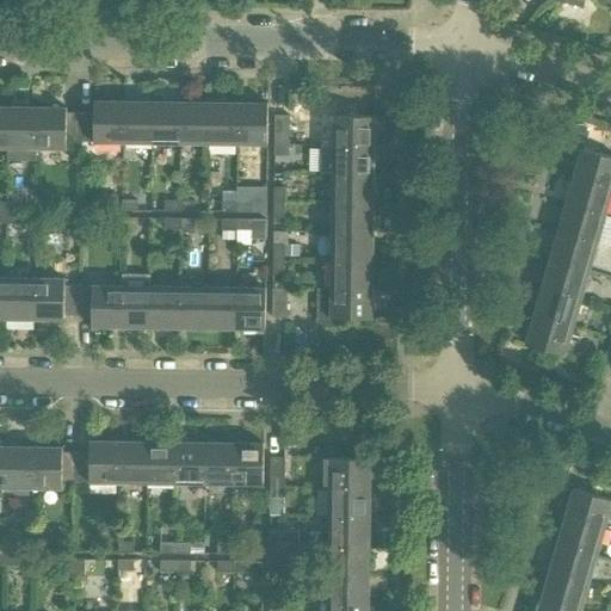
[(93,113),(79,113),(79,142),(93,142),(93,143),(123,143),(123,102),(93,102),(93,113)]
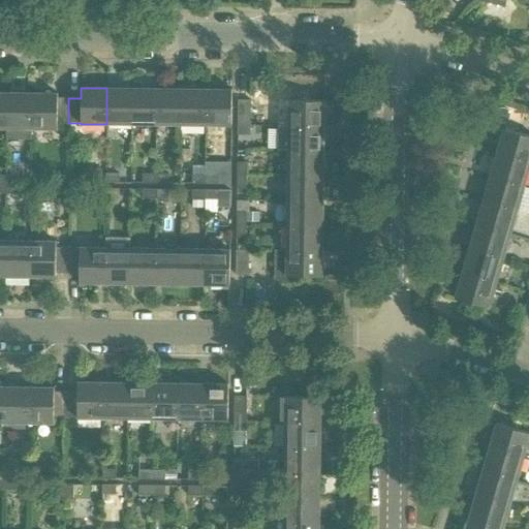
[(131,89),(106,88),(106,124),(131,124),(131,89)]
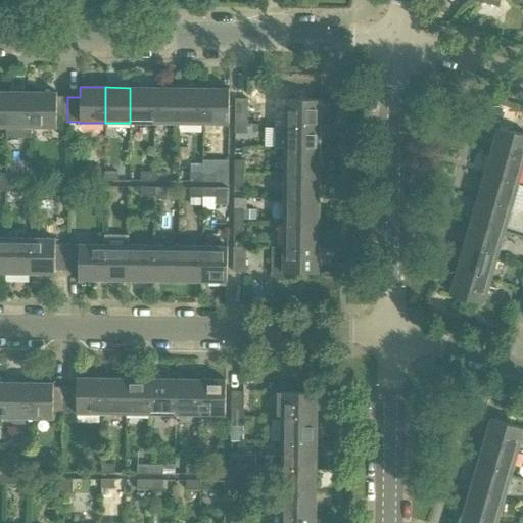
[(154,88),(130,88),(130,123),(154,123),(154,88)]
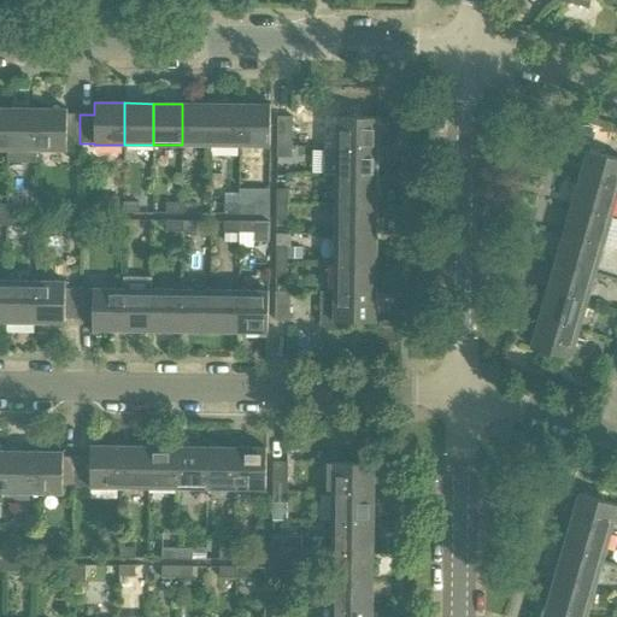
[(211,104),(182,104),(182,145),(211,146),(211,104)]
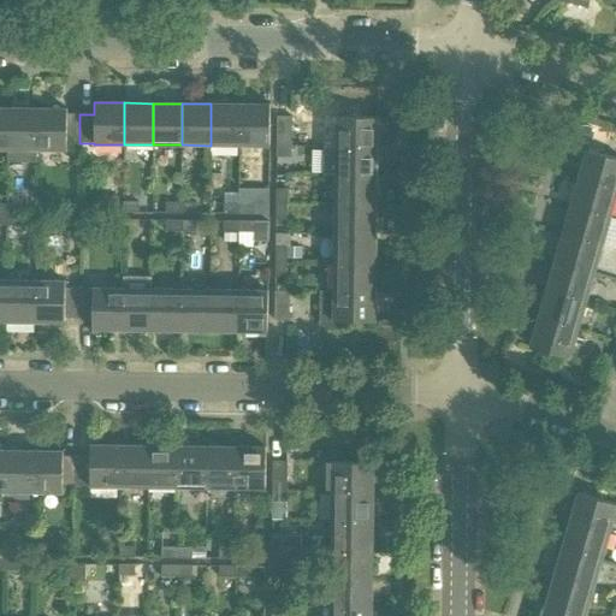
[(240,104),(211,104),(211,146),(240,146),(240,104)]
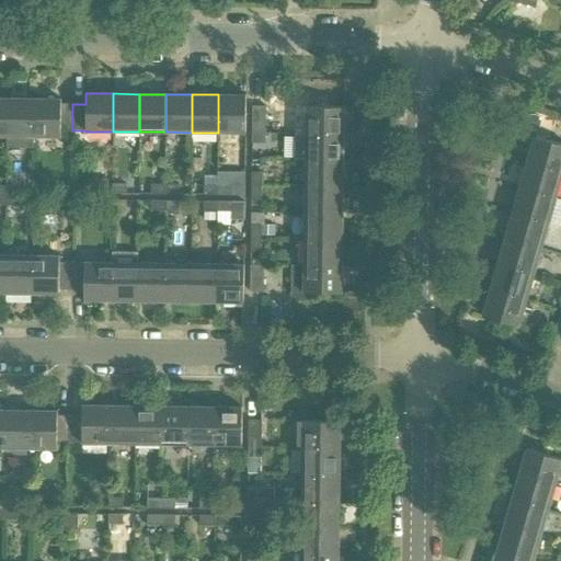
[(245,95),(218,94),(218,133),(245,133),(245,95)]
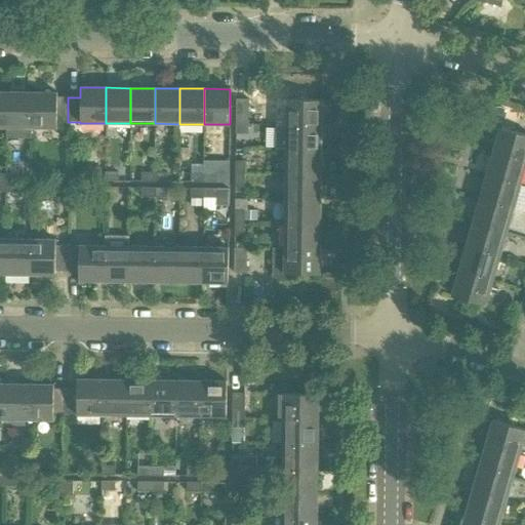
[(6,92),(6,127),(6,138),(31,138),(31,128),(31,92),(6,92)]
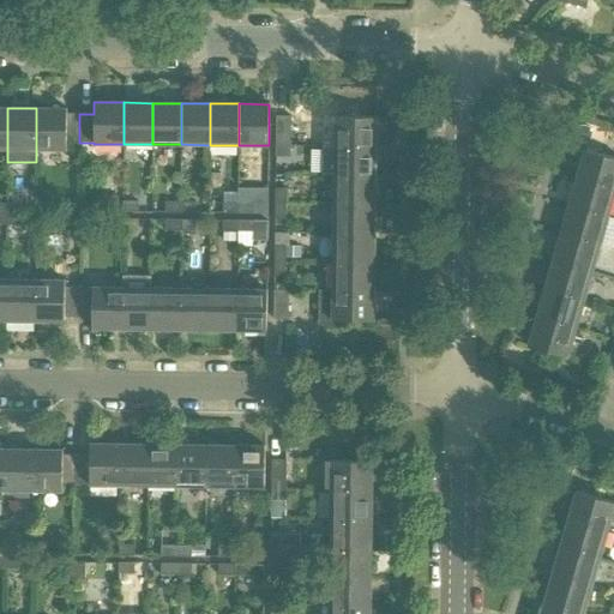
[(79,143),(79,114),(67,113),(67,109),(36,108),(36,150),(66,150),(66,143),(79,143)]
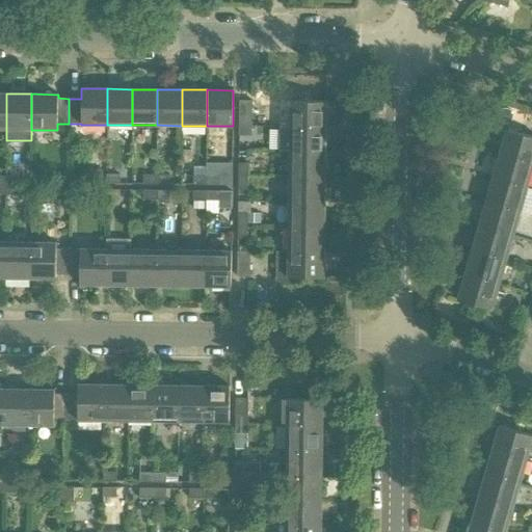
[(239,101),(239,126),(251,127),(251,101),(239,101)]
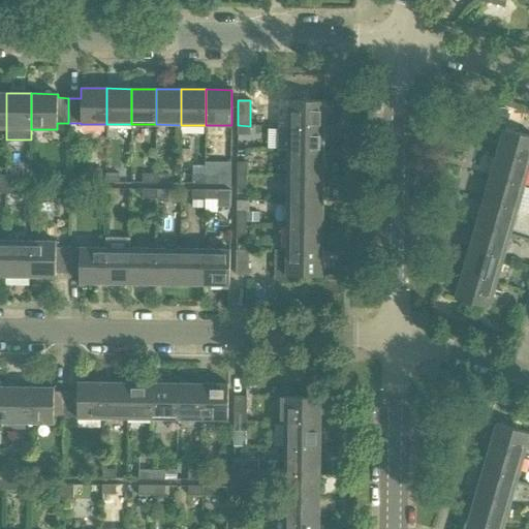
[(288,100),(288,126),(323,127),(323,101),(288,100)]
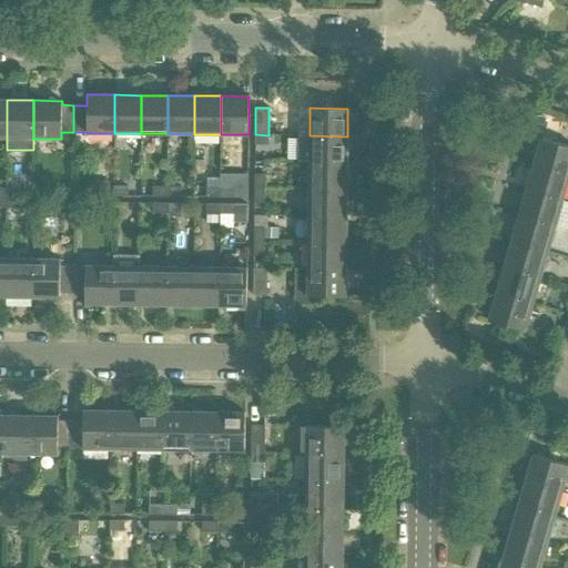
[(269,135),(255,134),(255,145),(269,145),(269,135)]
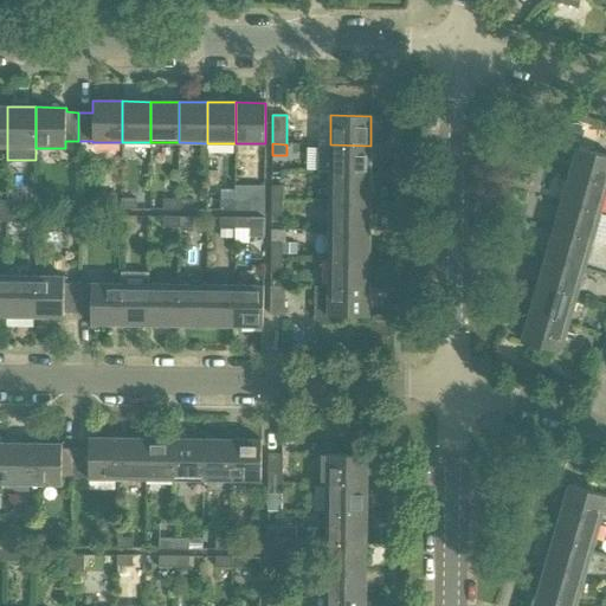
[(330,144),(329,173),(371,174),(371,146),(330,144)]
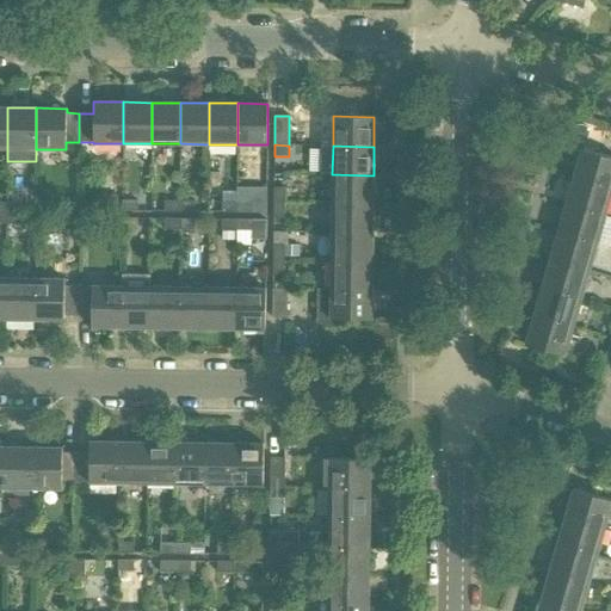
[(610,156),(581,149),(573,177),(610,187),(610,156)]
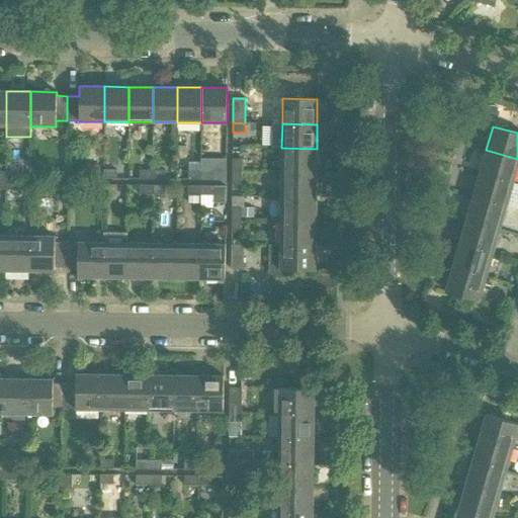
[(281,148),(281,173),(316,173),(317,149),(281,148)]
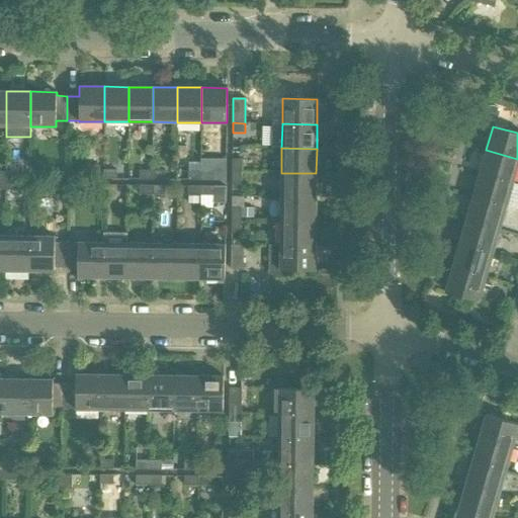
[(517,159),(486,150),(479,173),(513,183),(517,164),(517,159)]
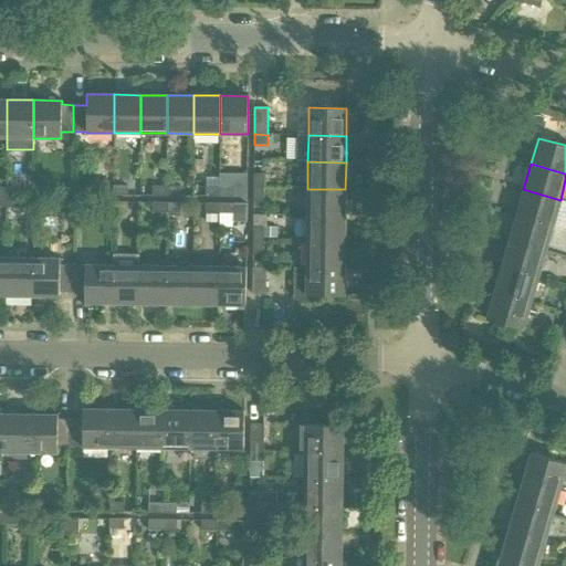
[(253,174),(253,188),(263,188),(263,174),(253,174)]
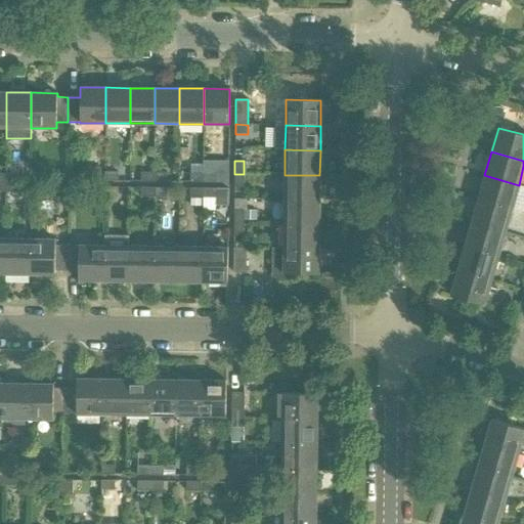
[(101,167),(91,167),(91,177),(101,178),(101,167)]
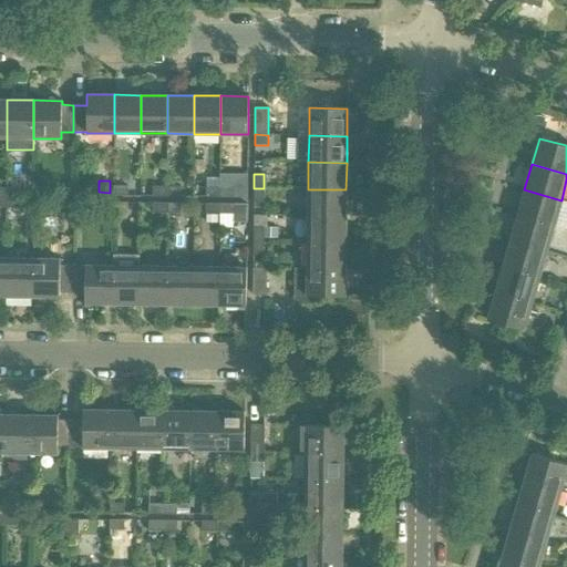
[(113,196),(127,196),(127,186),(113,186),(113,196)]
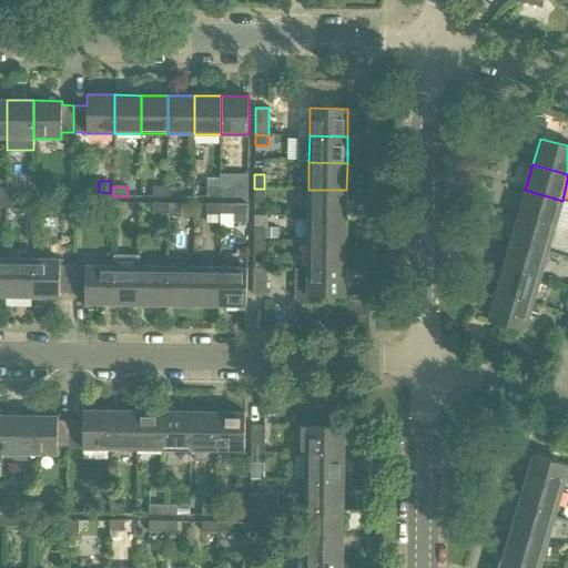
[(153,196),(166,196),(166,188),(153,186),(153,196)]
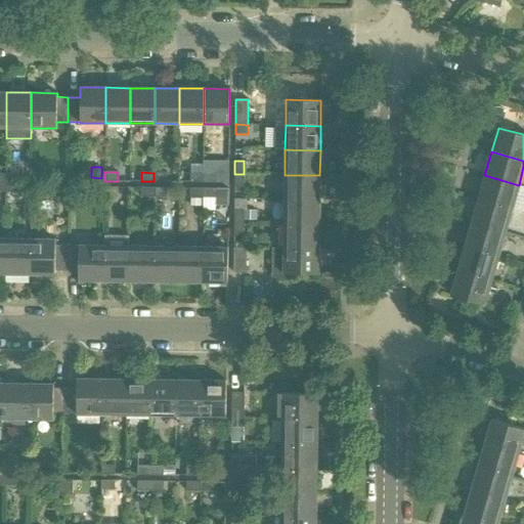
[(154,173),(154,181),(167,182),(167,173),(154,173)]
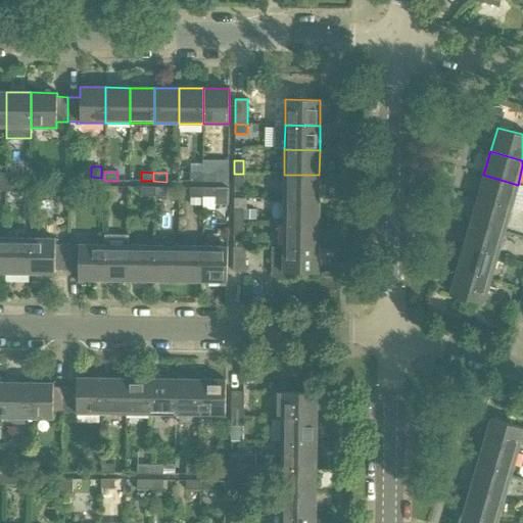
[(190,182),(202,182),(202,173),(190,173),(190,182)]
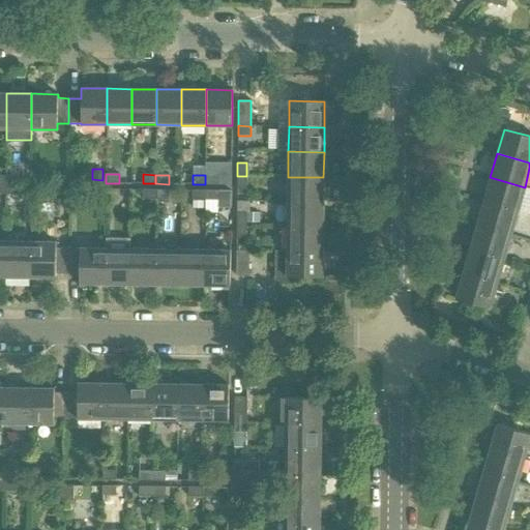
[(205,175),(205,184),(218,184),(218,175),(205,175)]
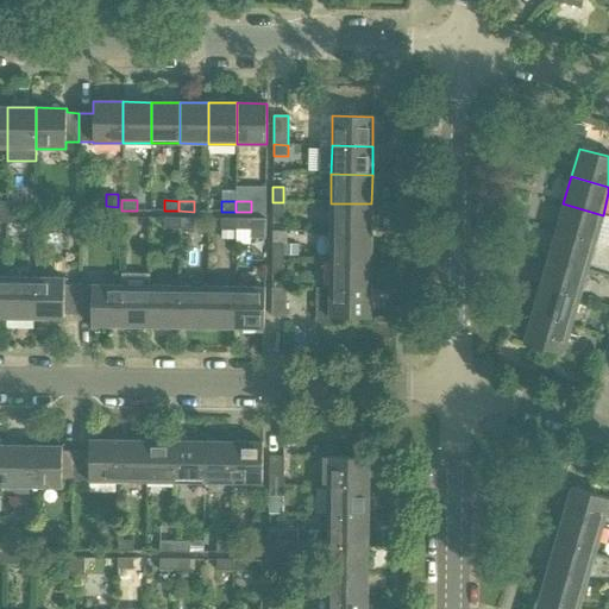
[(7,202),(6,213),(22,213),(22,202),(7,202)]
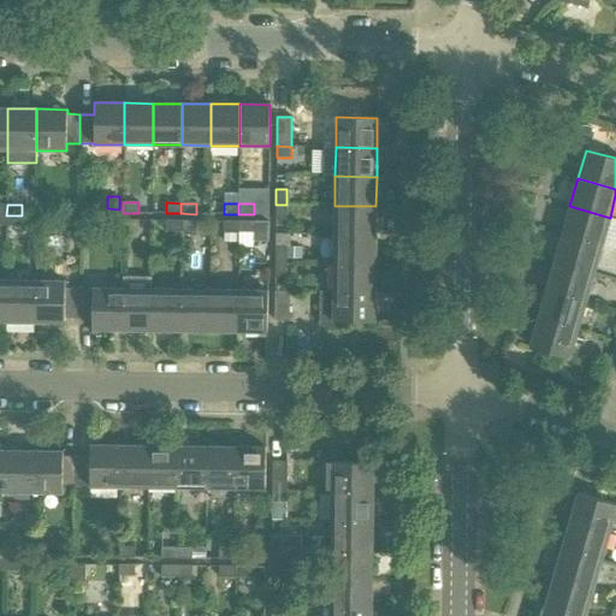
[(286,205),(276,205),(276,219),(286,219),(286,205)]
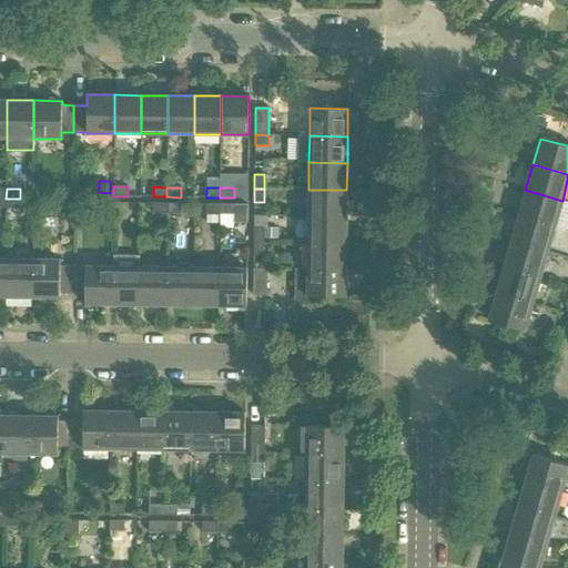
[(308,190),(308,216),(346,216),(346,190),(308,190)]
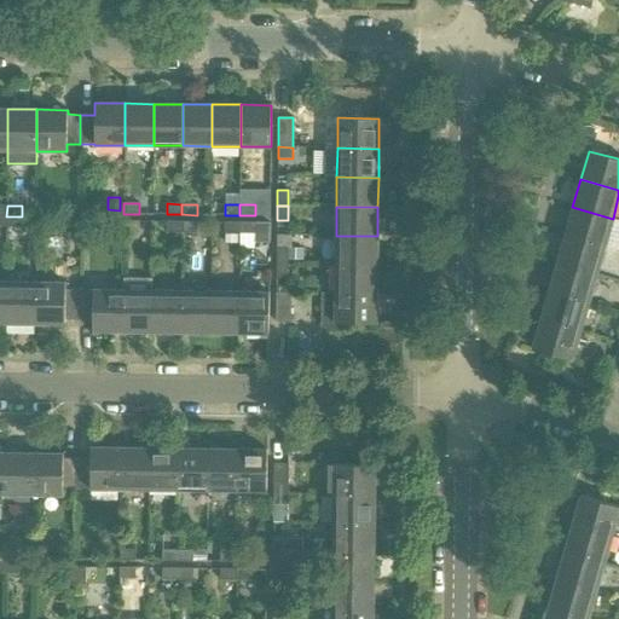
[(572,207),(565,235),(605,247),(613,219),(572,207)]
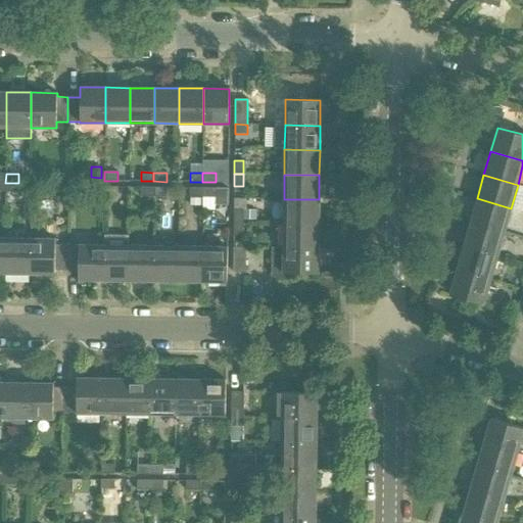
[(5,183),(6,191),(18,191),(18,183),(5,183)]
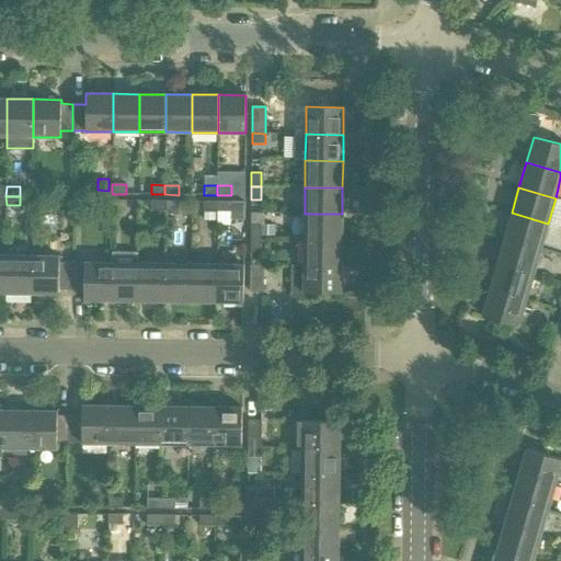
[(126,201),(112,201),(112,210),(126,210),(126,201)]
